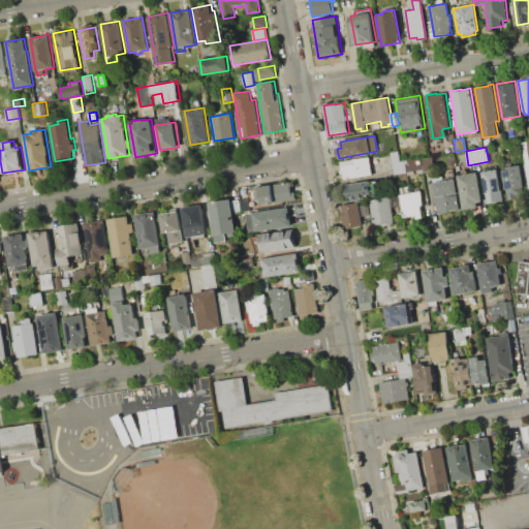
[(391,152),(398,151),(400,161),(404,160),(406,168),(401,169),(402,176),(395,177),(391,152)]
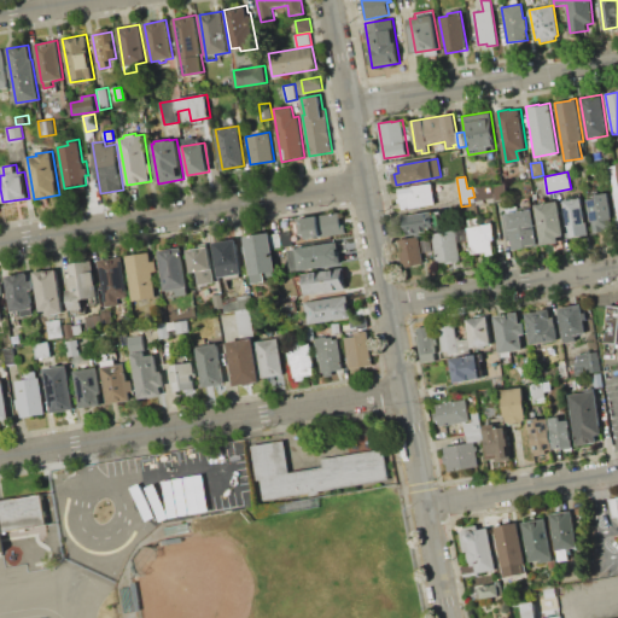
[(398,188),(433,184),(436,204),(402,210),(401,203),(398,203),(397,198),(400,198),(398,188)]
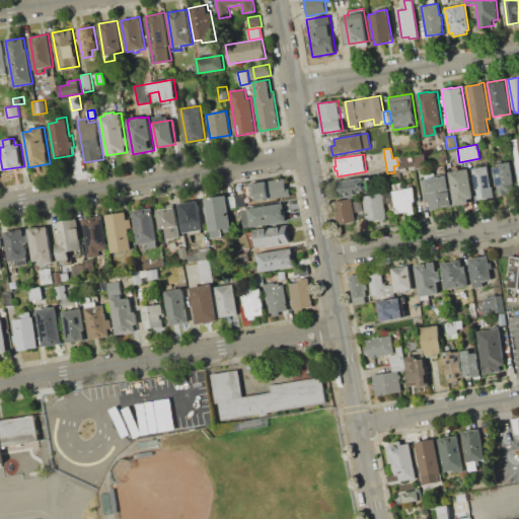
[(414,155),(424,154),(426,166),(416,168),(414,155)]
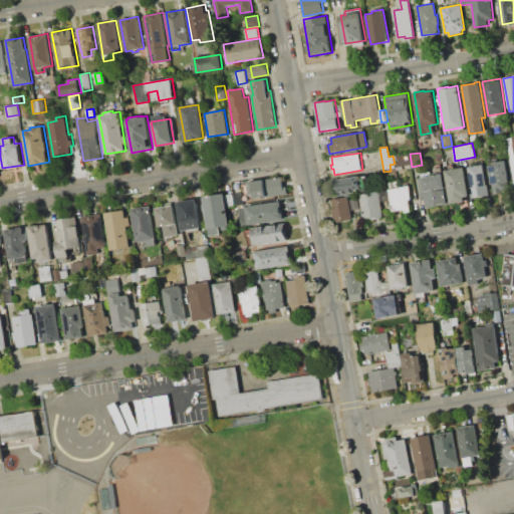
[(409,154),(411,165),(397,167),(395,156),(409,154)]
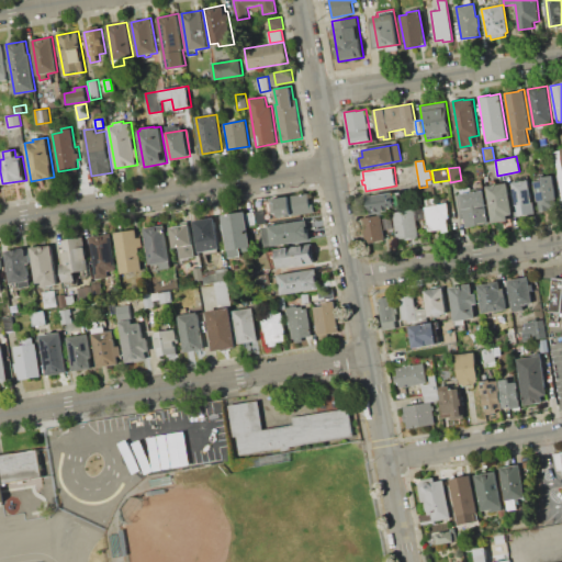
[(535,180),(544,179),(544,177),(554,175),(559,200),(553,200),(555,209),(541,211),(535,180)]
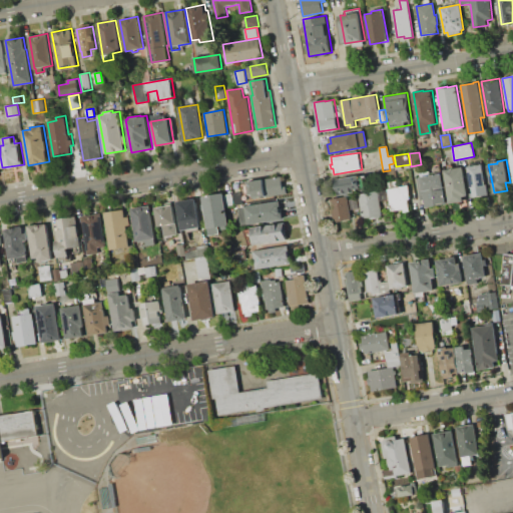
[(468,166),(483,163),(488,194),(474,197),(468,166)]
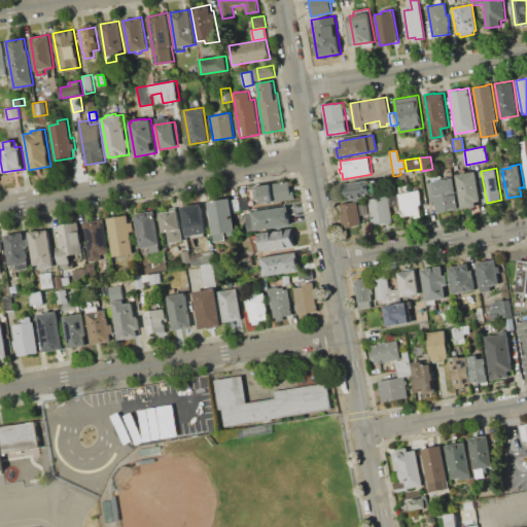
[(456,174),(476,171),(481,201),(476,202),(477,206),(462,209),(456,174)]
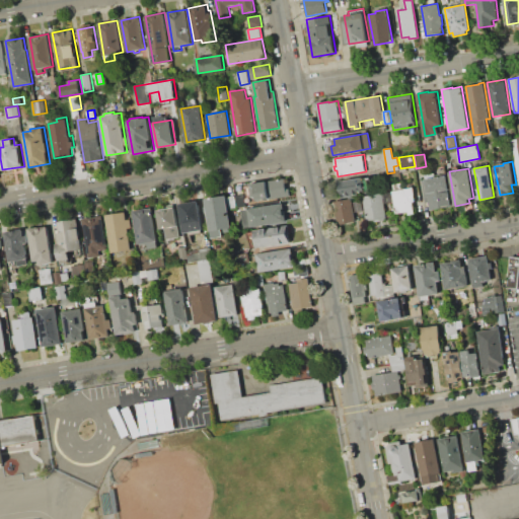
[(447,174),(452,205),(430,209),(427,197),(425,197),(422,179),(447,174)]
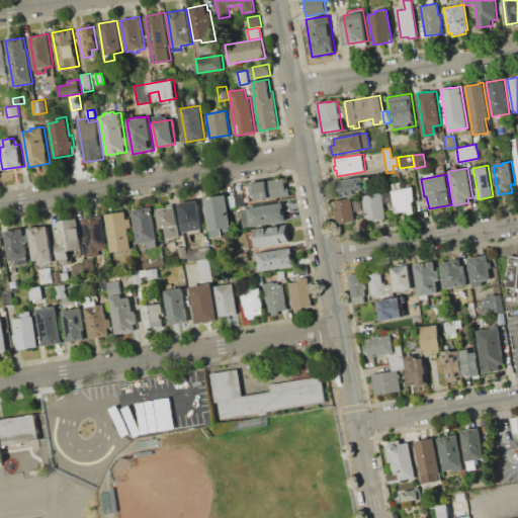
[(362,177),(365,195),(342,198),(340,181),(362,177)]
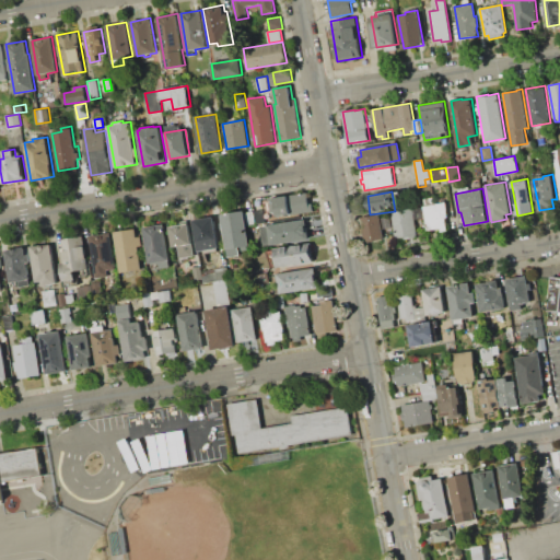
[(307,193),(308,202),(313,202),(315,210),(277,217),(276,212),(270,212),(268,198),(307,193)]
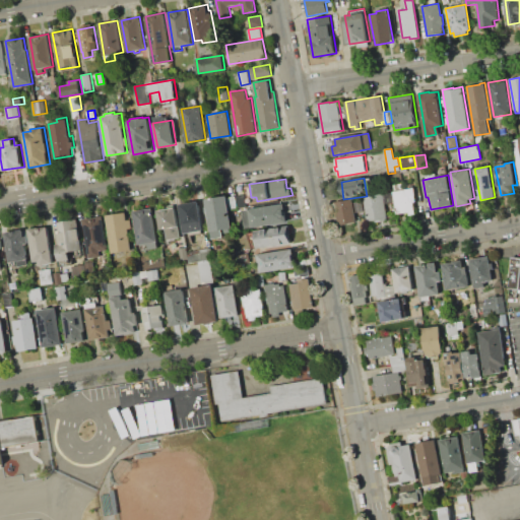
[(393,191),(413,188),(415,202),(413,202),(415,213),(409,214),(408,211),(397,213),(393,191)]
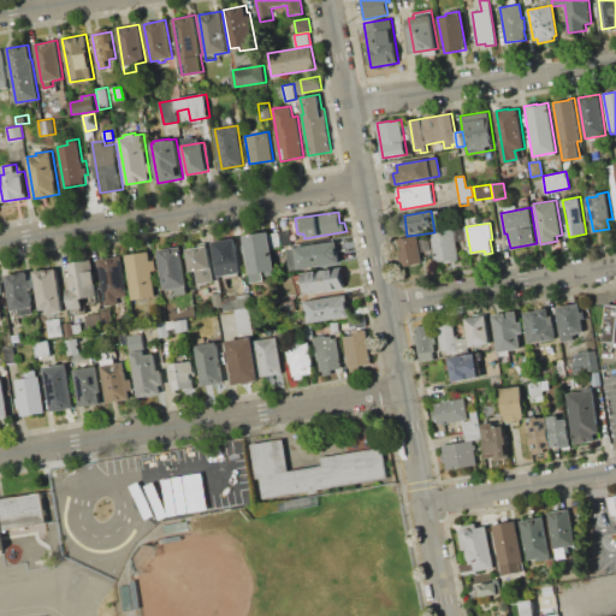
[(280,232),(289,230),(291,244),(283,246),(280,232)]
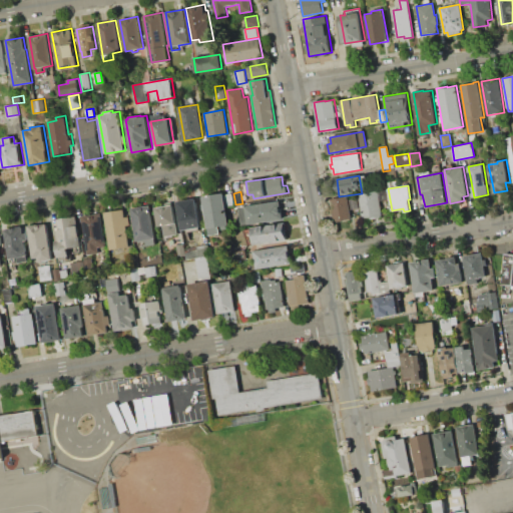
[(382,214),(363,218),(359,194),(378,191),(382,214)]
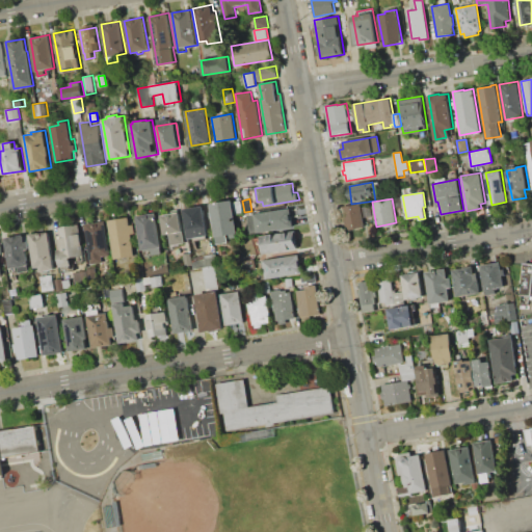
[(233,200),(233,202),(235,215),(238,233),(236,233),(237,237),(231,238),(231,234),(229,235),(230,242),(217,244),(210,204),(233,200)]
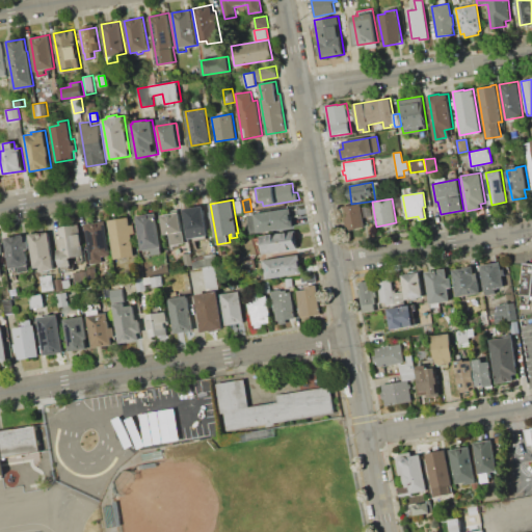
[(233,202),(241,201),(243,214),(235,215),(233,202)]
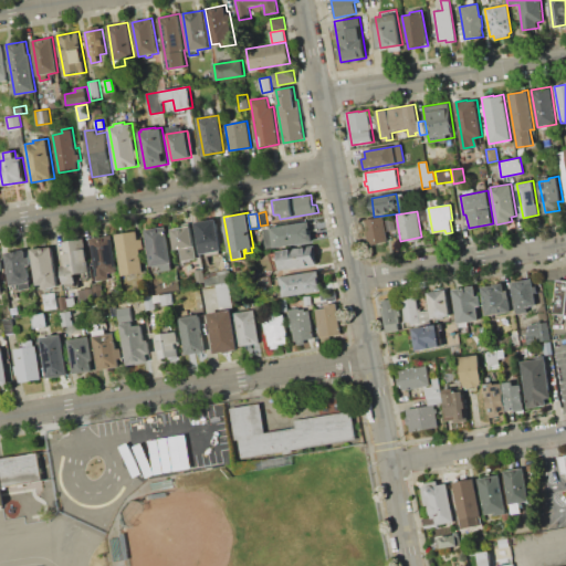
[(384,216),(387,241),(367,244),(363,220),(384,216)]
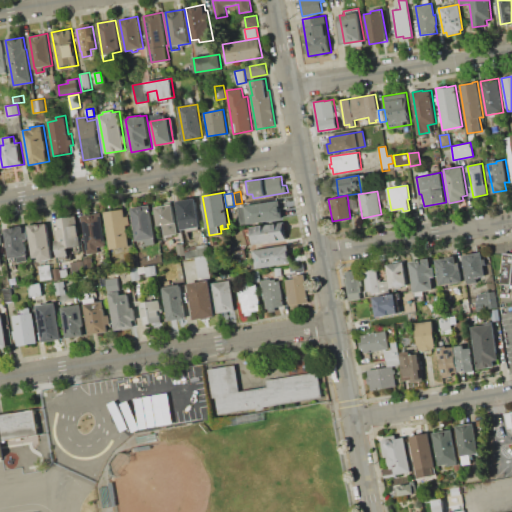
[(195,198),(200,225),(182,229),(177,201),(195,198)]
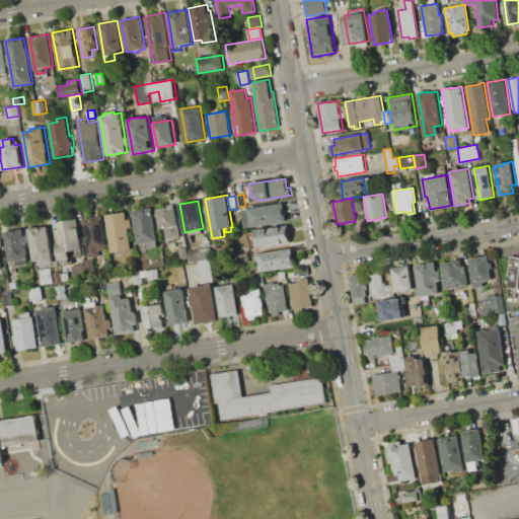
[(241,210),(284,203),(287,222),(244,228),(241,210)]
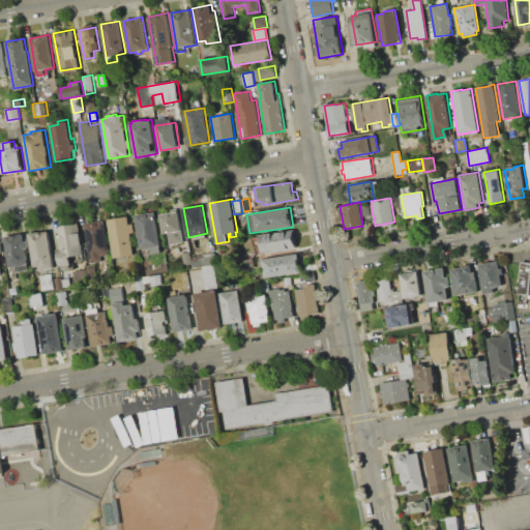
[(179,211),(184,240),(170,243),(168,232),(164,233),(160,214),(179,211)]
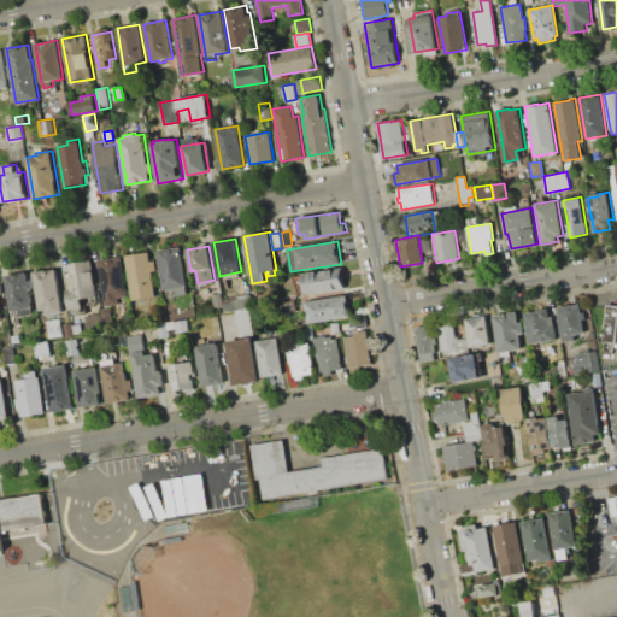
[(181,247),(188,294),(177,295),(176,288),(164,291),(158,251),(181,247)]
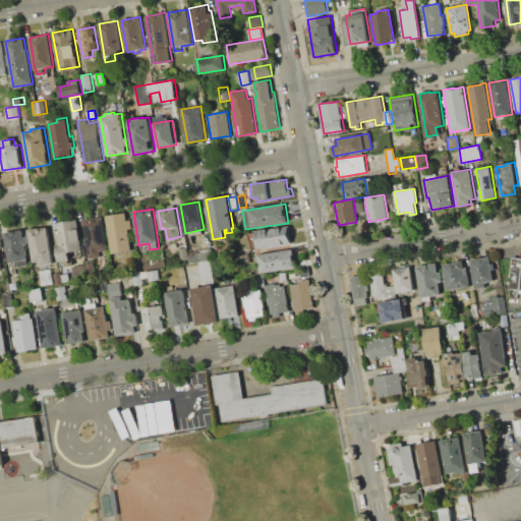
[(106,216),(126,212),(127,220),(131,220),(132,229),(129,229),(132,250),(112,253),(106,216)]
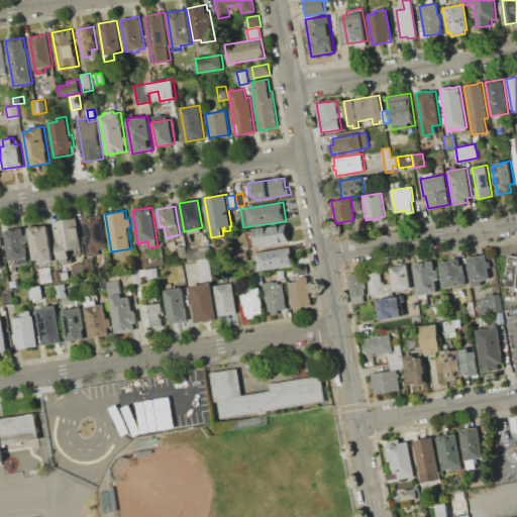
[(108,246),(89,250),(83,217),(102,214),(108,246)]
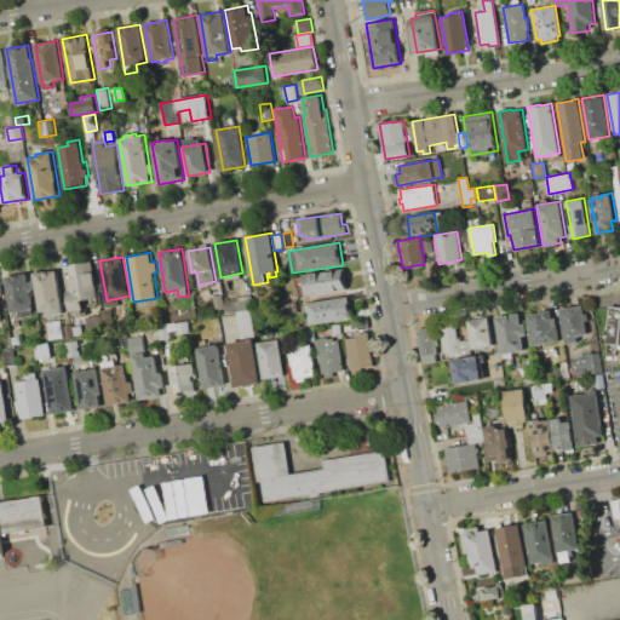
[(92,260),(98,297),(84,299),(85,308),(70,310),(68,292),(72,291),(68,265),(92,260)]
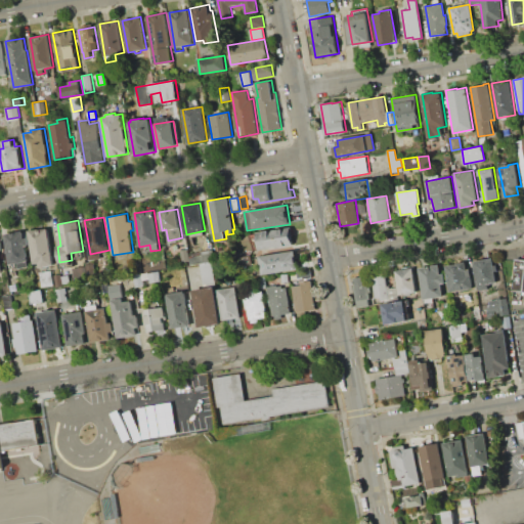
[(291,227),(293,245),(260,250),(257,232),(291,227)]
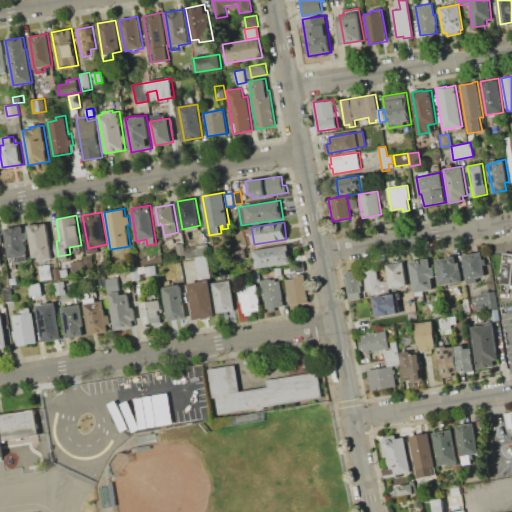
[(47,223),(52,259),(34,262),(28,225),(38,224),(38,225),(47,223)]
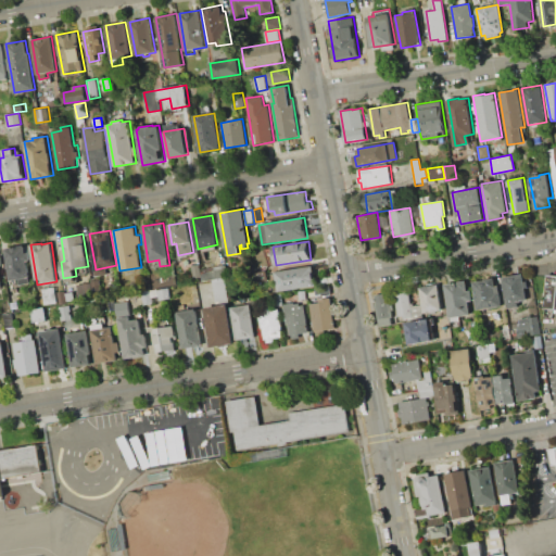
[(25,244),(26,253),(29,252),(32,263),(28,263),(32,283),(21,285),(21,279),(11,280),(5,248),(25,244)]
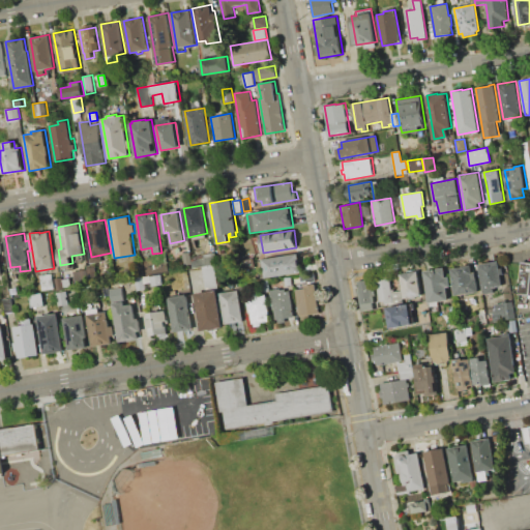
[(189,252),(193,268),(184,269),(182,253),(189,252)]
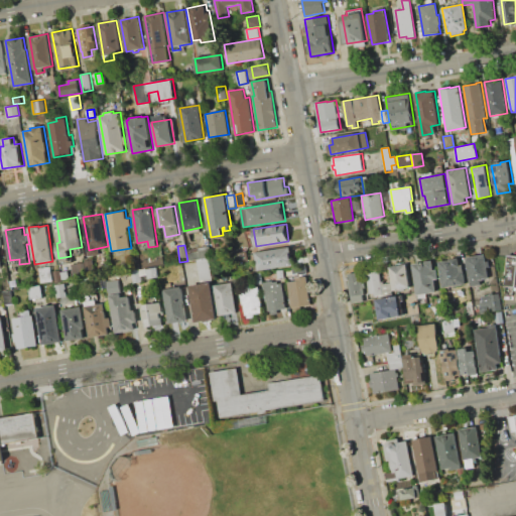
[(210,246),(212,256),(188,260),(186,249),(210,246)]
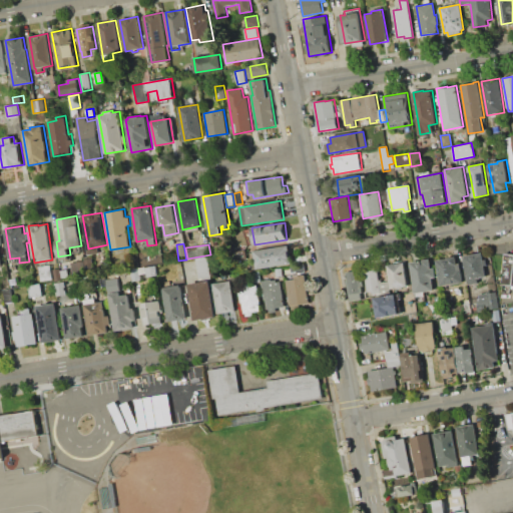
[(257,269),(253,250),(289,244),(292,264),(257,269)]
